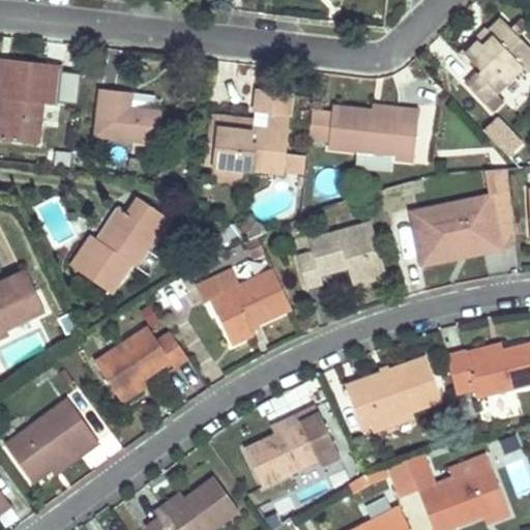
[(529,65),(529,48),(501,19),(487,32),(491,37),(483,46),(478,40),(474,43),(464,55),(469,60),(478,69),(475,74),(494,92),(521,67),(525,71),(529,65)]
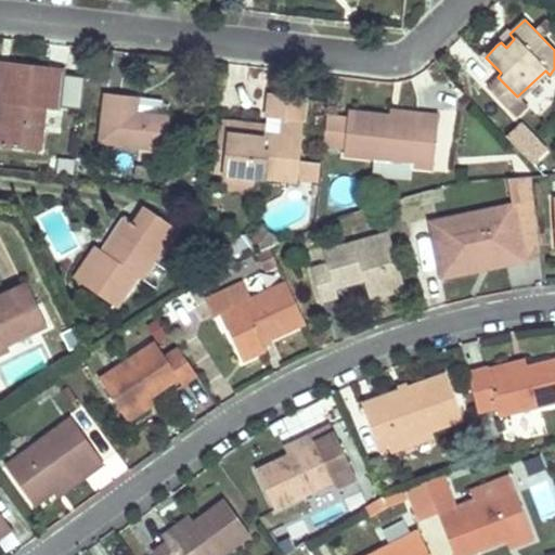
[(514,39),(510,34),(506,30),(478,59),(487,67),(491,63),(486,57),(497,46),(501,42),(506,48),(514,39)]
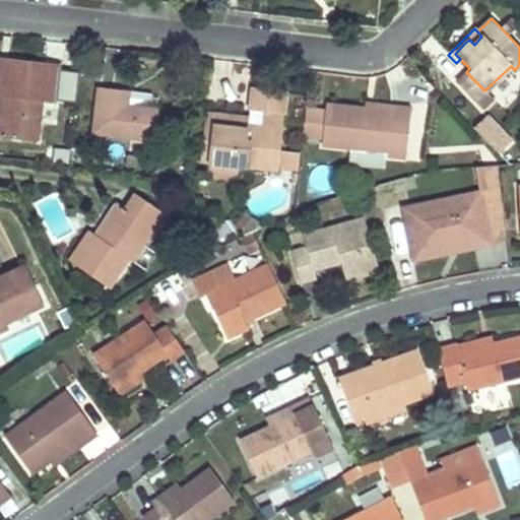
[(77,59),(77,50),(68,49),(67,58),(77,59)]
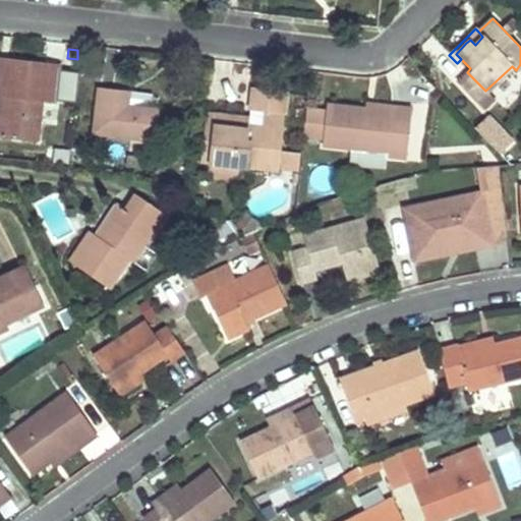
[(56,103),(61,62),(0,55),(0,96),(8,97),(3,135),(38,139),(43,101),(56,103)]
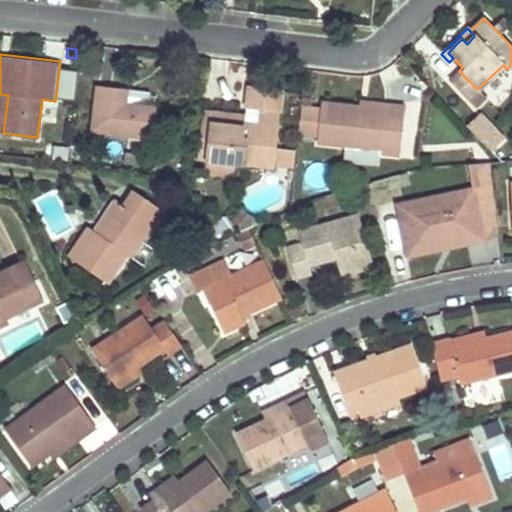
[(467,99),(477,89),(459,71),(449,80),(467,99)]
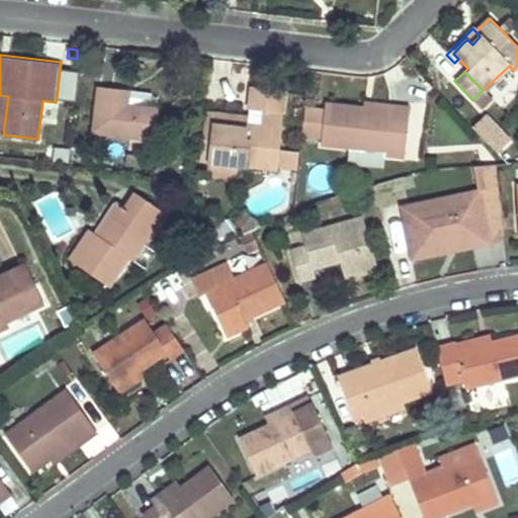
[(283,112),(286,90),(251,85),(248,108),(261,109),(282,112),(283,112)]
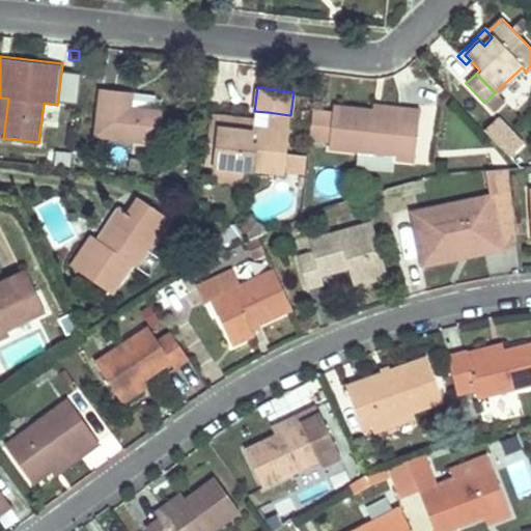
[(158,142),(162,109),(131,106),(132,92),(101,88),(94,135),(158,142)]
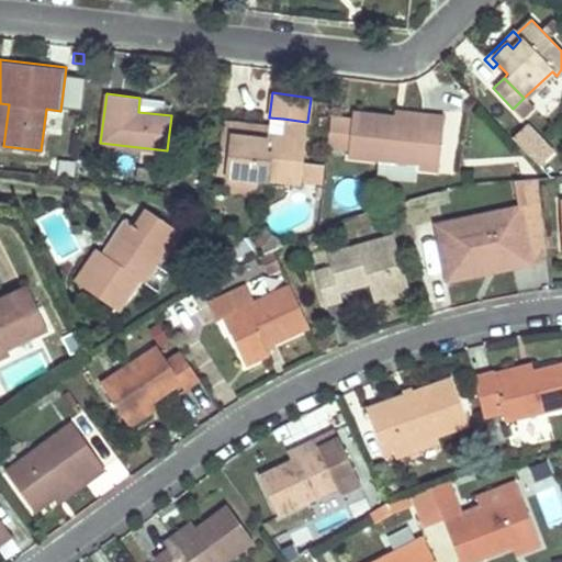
[(171,115),(172,103),(167,103),(165,102),(165,100),(139,98),(138,112),(171,115)]
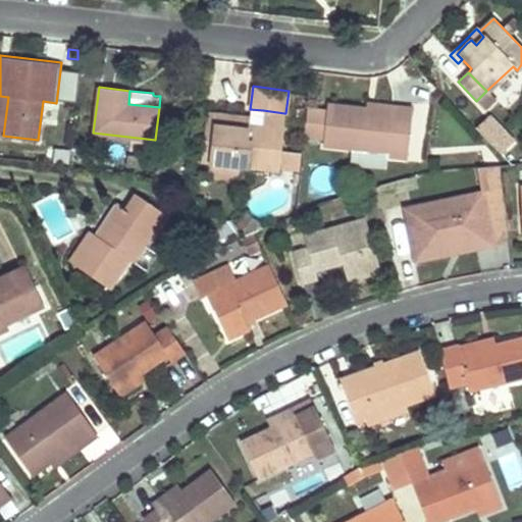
[(481,107),(491,96),(486,91),(476,101),(481,107)]
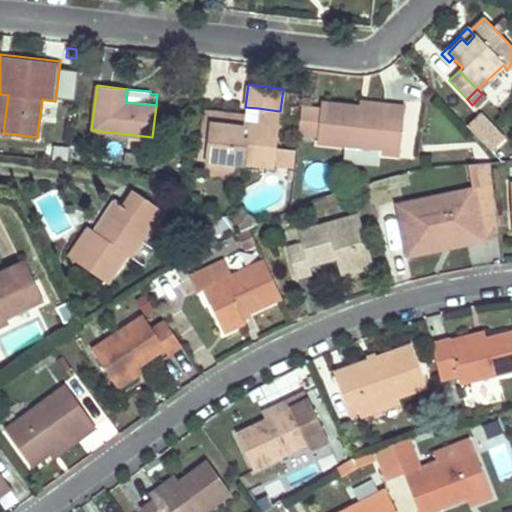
[(0,132),(3,133),(8,95),(0,94),(0,132)]
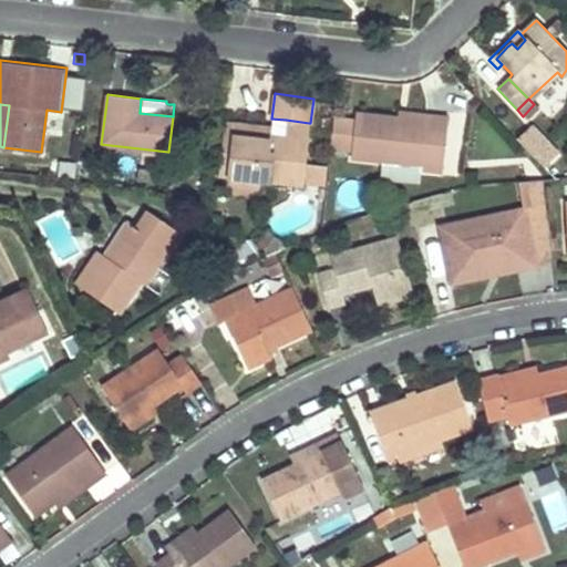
[(426,121),(428,115),(399,112),(399,113),(398,119),(426,121)]
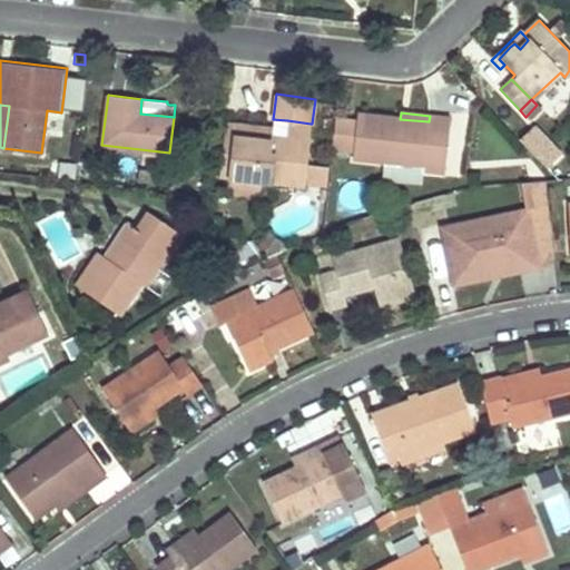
[(359,115),(357,121),(335,118),(332,148),(354,151),(353,158),(384,163),(423,167),(423,173),(444,174),(451,119),(430,116),(429,121),(400,119),(359,115)]
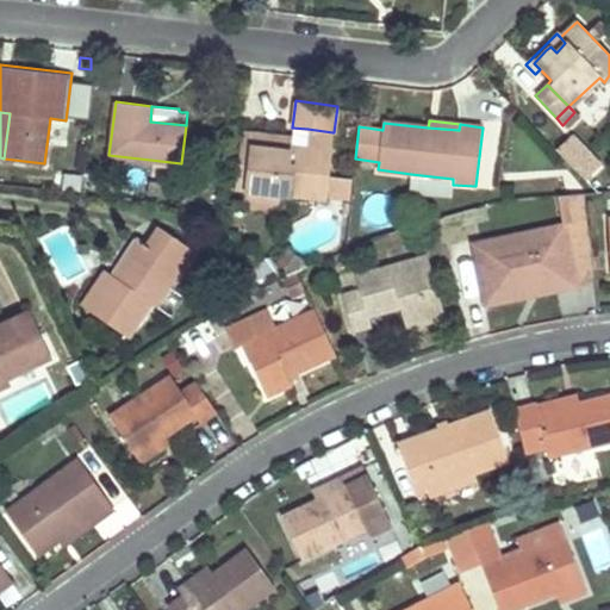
[(331,150),(334,132),(332,132),(307,129),(305,147),(331,150)]
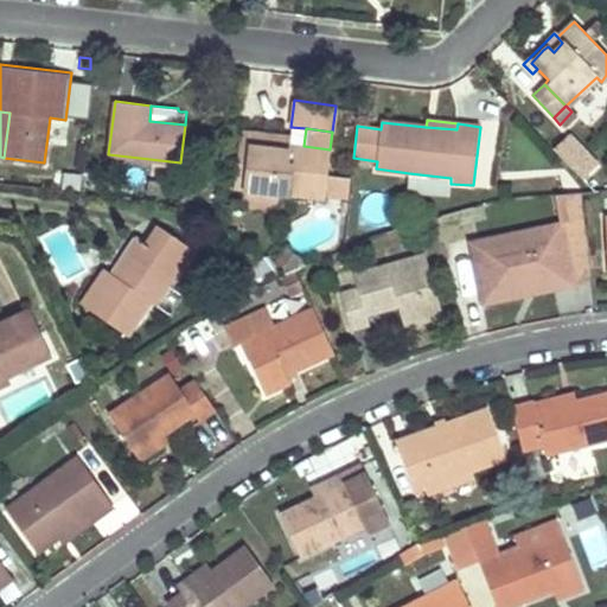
[(569,129),(551,146),(580,177),(598,160),(569,129)]
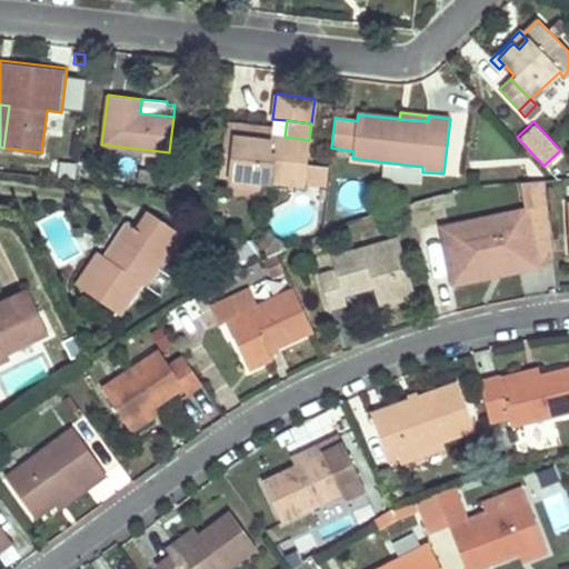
[(270,136),(271,128),(236,123),(236,125),(233,138),(270,141),(270,136)]
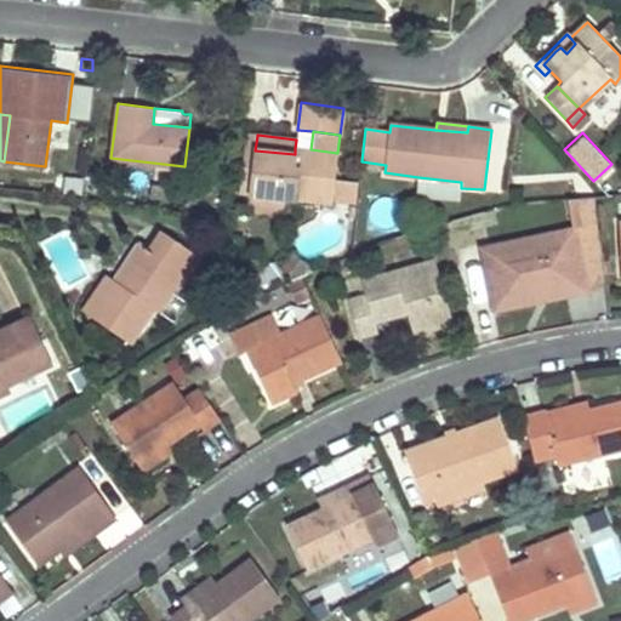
[(335,178),(337,153),(311,149),(295,148),(295,154),(255,151),(250,193),(288,198),(332,201),(332,199),(335,178)]
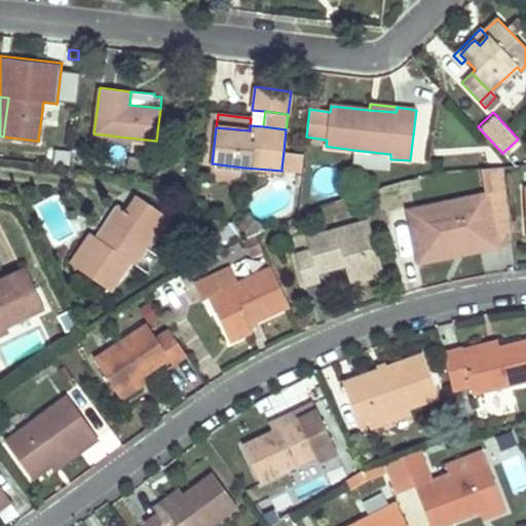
[(390,159),(390,154),(354,150),(352,166),(388,171),(389,168),(390,159)]
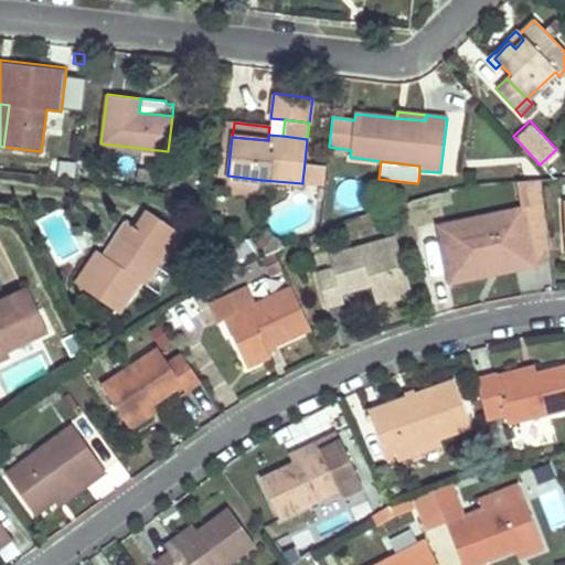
[(324,181),(327,164),(305,162),(302,181),(324,183),(324,181)]
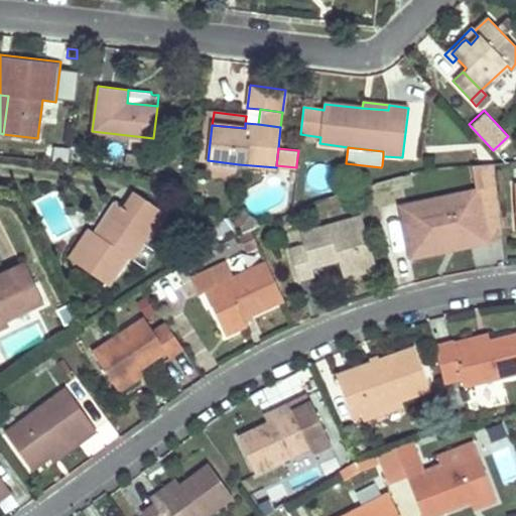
[(142,164),(143,155),(127,153),(127,154),(126,162),(142,164)]
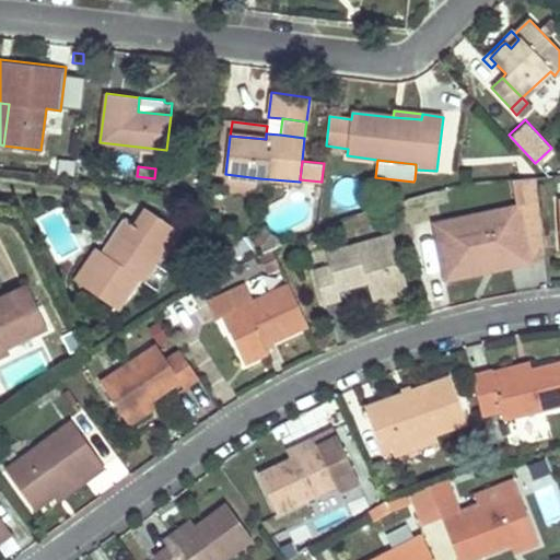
[(257,193),(259,178),(225,174),(223,190),(257,194),(257,193)]
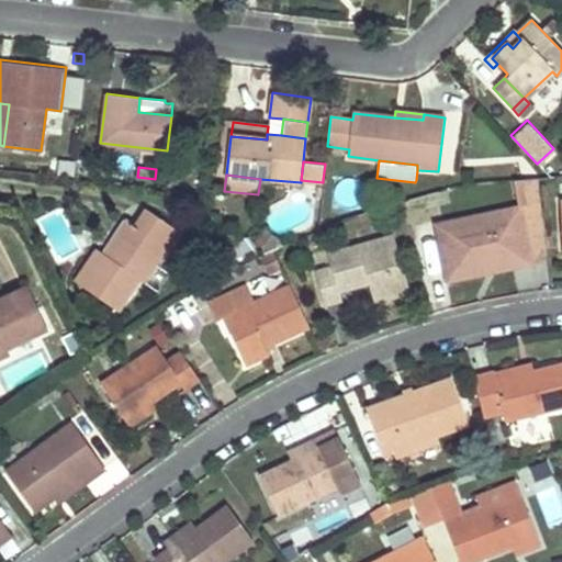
[(542,260),(535,201),(513,205),(525,263),(542,260)]
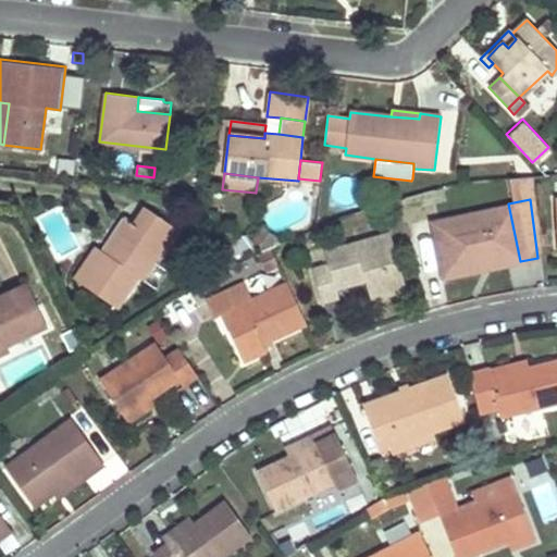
[(508,203),(426,220),(436,263),(499,251),(503,264),(520,261),(508,203)]
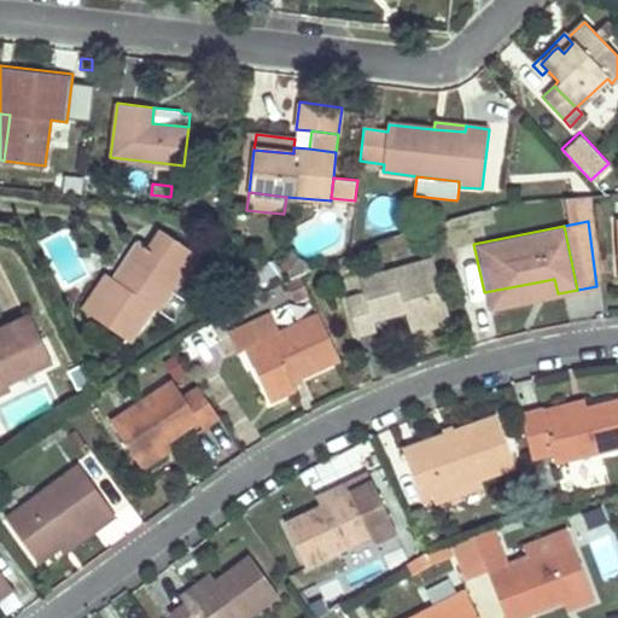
[(158,312),(198,254),(161,228),(149,245),(122,284),(112,278),(105,273),(82,308),(130,339),(152,307),(158,312)]
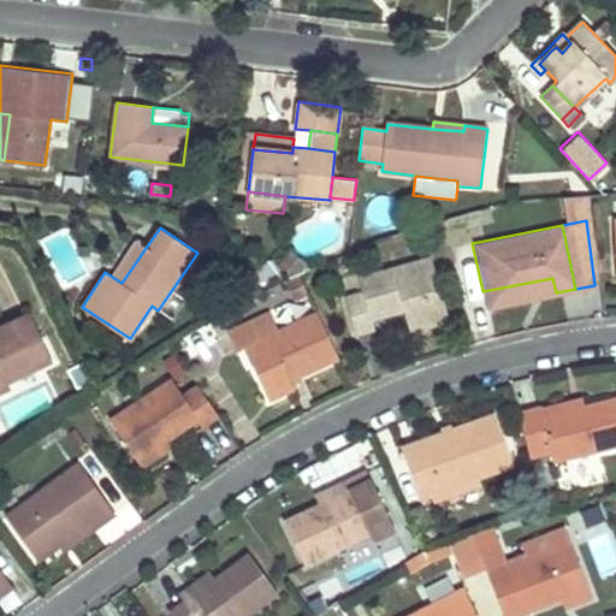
[(122,283),(148,244),(138,238),(137,241),(112,277),(122,283)]
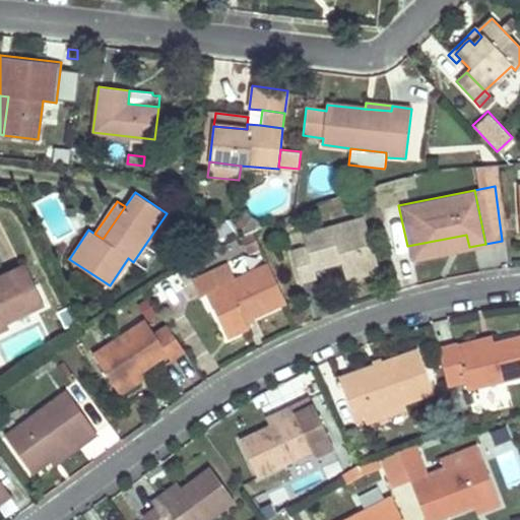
[(362,214),(309,230),(313,243),(305,245),(289,250),(298,280),(313,275),(311,267),(338,259),(343,276),(377,266),(362,214)]
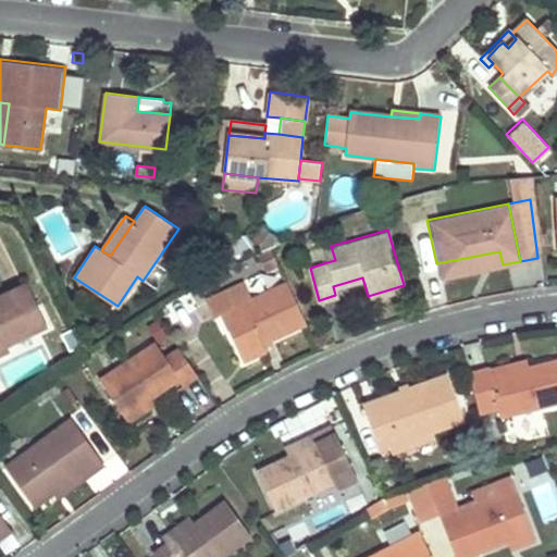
[(335,260),(331,246),(322,249),(326,262),(335,260)]
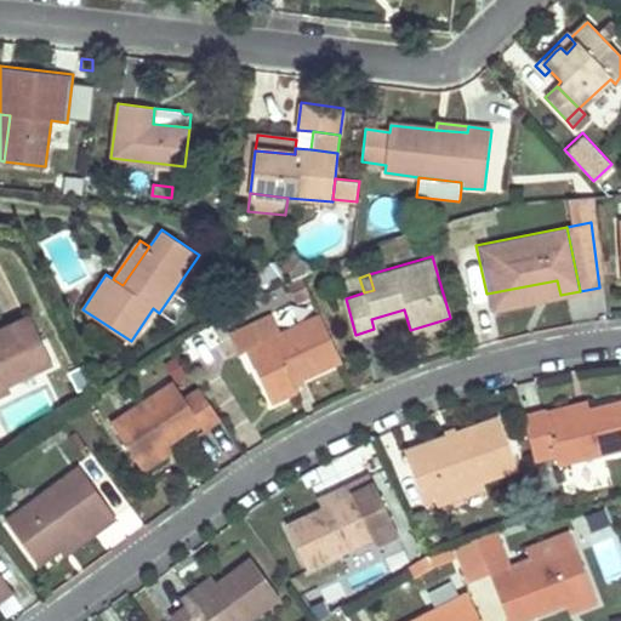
[(557,280),(486,294),(489,309),(560,295),(557,280)]
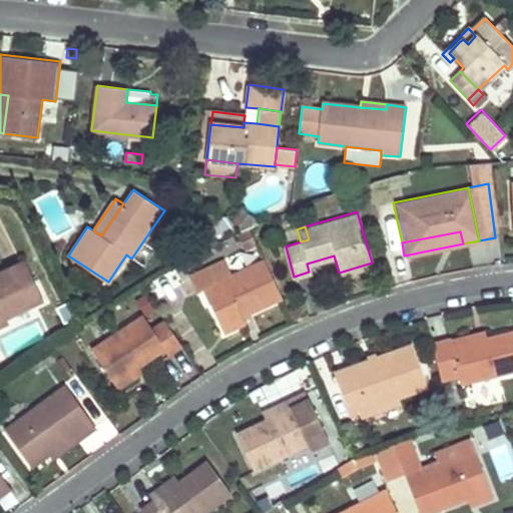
[(222,258),(186,276),(193,292),(199,289),(207,284),(214,300),(207,304),(220,333),(242,322),(237,311),(277,292),(262,258),(229,274),(222,258)]
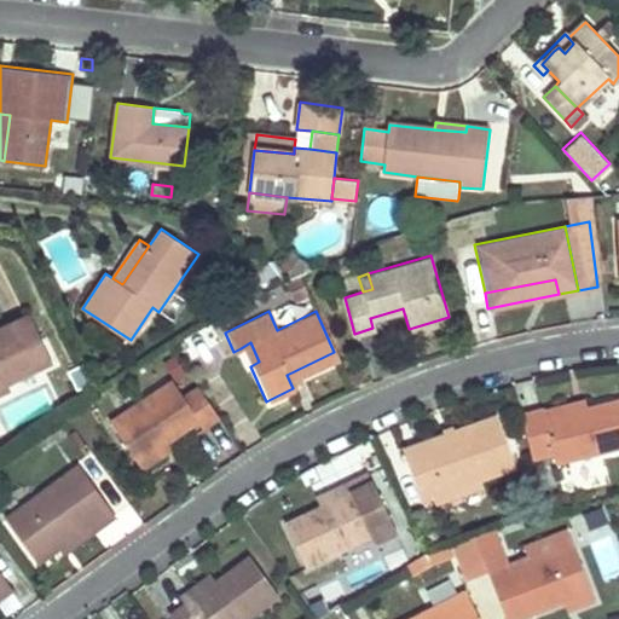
[(7,382),(52,360),(28,313),(0,328),(0,393),(10,388),(7,382)]
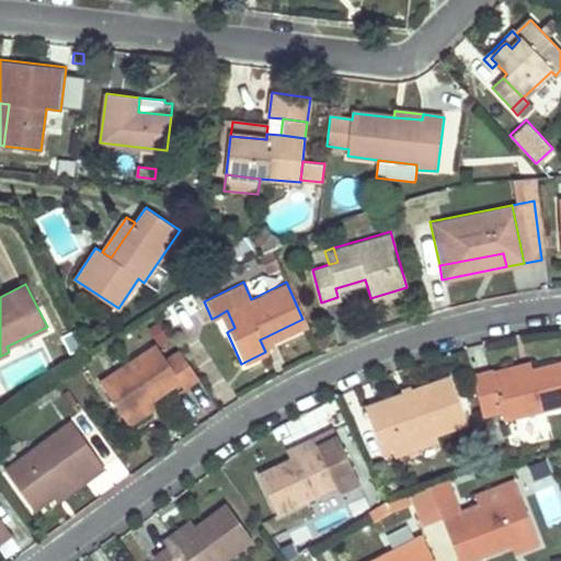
[(227,310),(218,316),(227,332),(235,328),(227,310)]
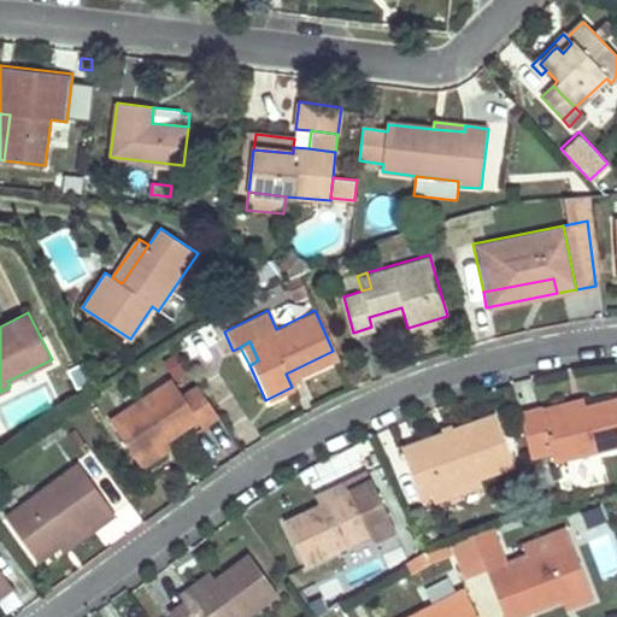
[(216,416),(194,385),(180,397),(168,381),(106,424),(134,462),(163,441),(195,418),(201,425),(216,416)]
